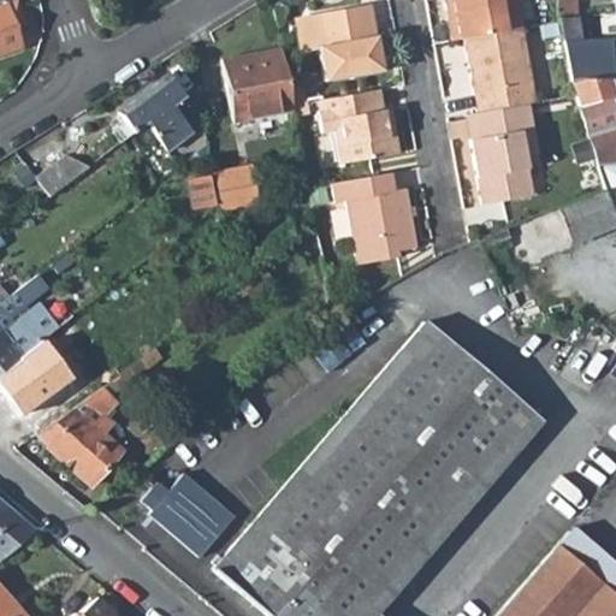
[(443,0),(446,12),(452,12),(458,41),(463,40),(522,28),(516,0),(443,0)]
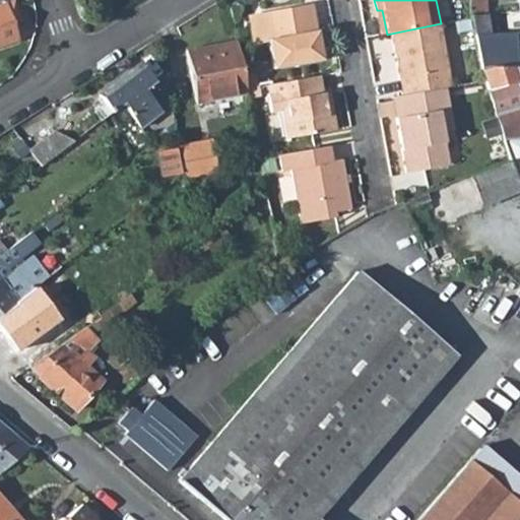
[(470,17),(485,16),(484,0),(468,0),(469,9),(470,17)]
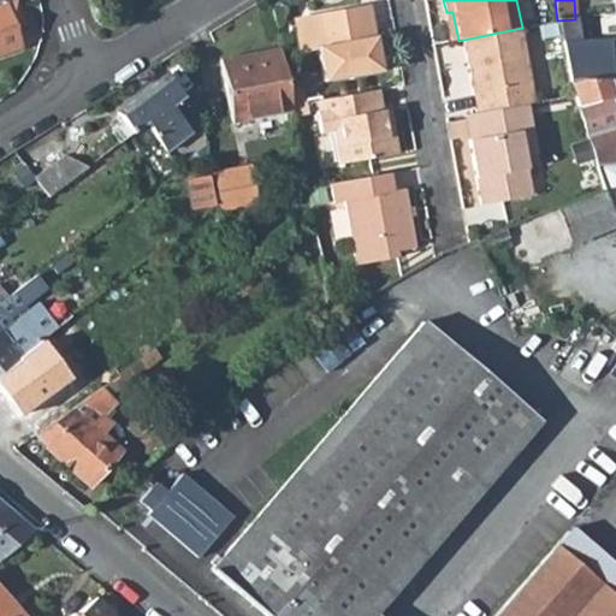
[(0,7),(0,54),(19,48),(13,30),(25,27),(17,3),(0,7)]
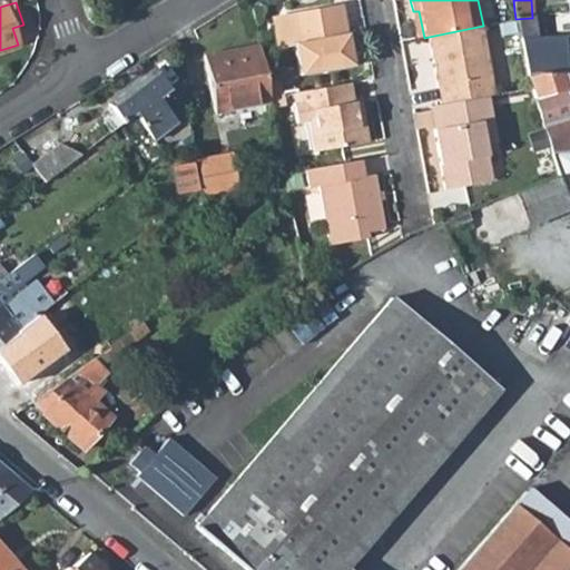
[(334,22),(344,20),(341,5),(331,7),(334,22)]
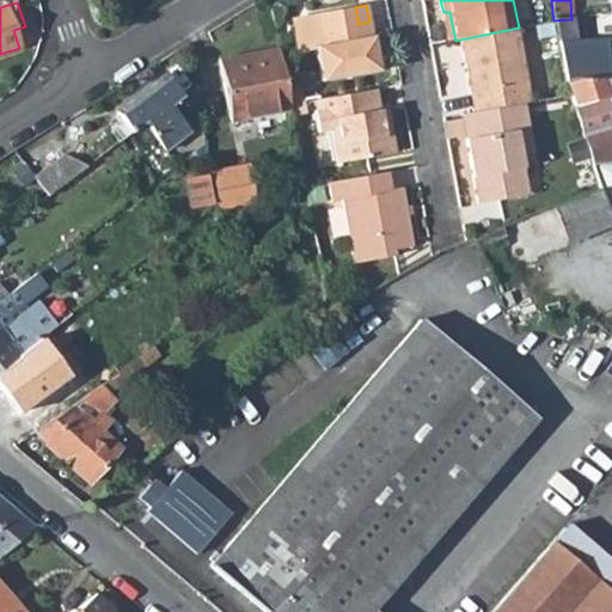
[(320,83),(378,72),(369,22),(359,24),(355,7),(307,16),(320,83)]
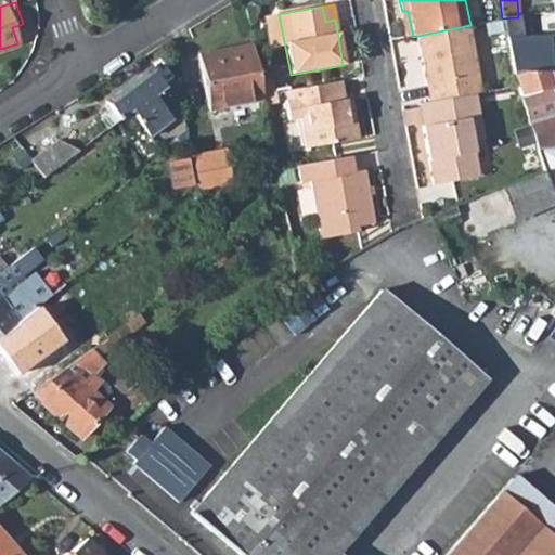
[(413,37),(408,11),(402,11),(407,38),(413,37)]
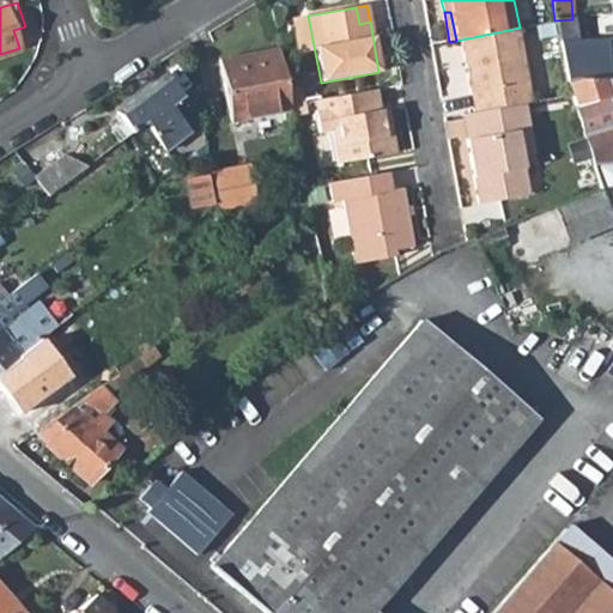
[(554,20),(559,42),(575,41),(572,19),(554,20)]
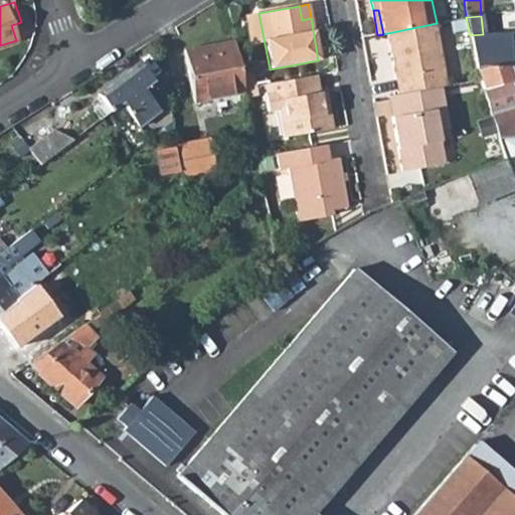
[(445,89),(448,88),(437,23),(387,33),(398,95),(445,89)]
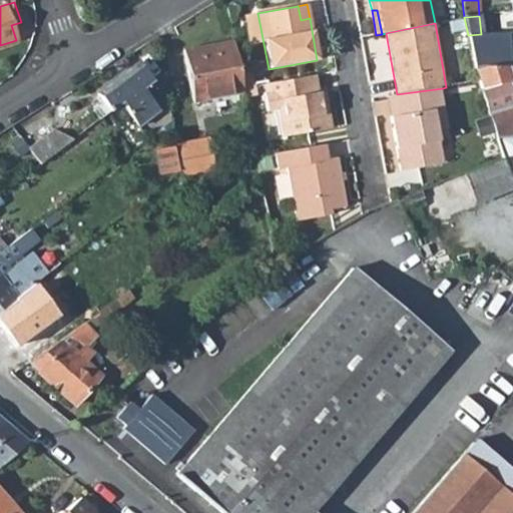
[(512,67),(512,32),(481,34),(468,35),(474,69),(485,65),(507,67),(512,67)]
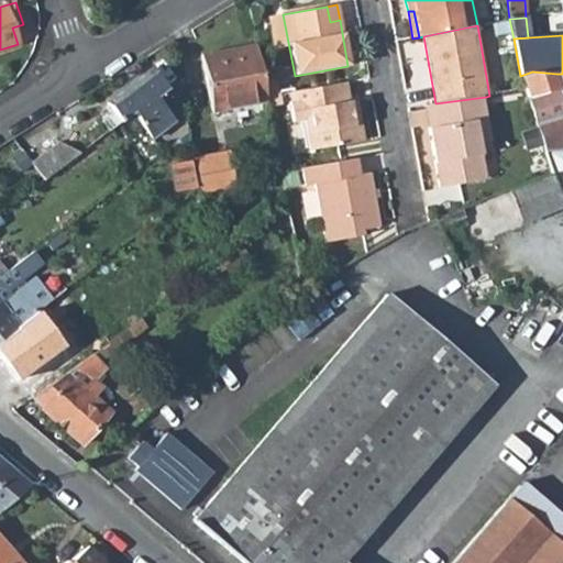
[(261,81),(253,42),(199,53),(210,110),(264,98),(261,81)]
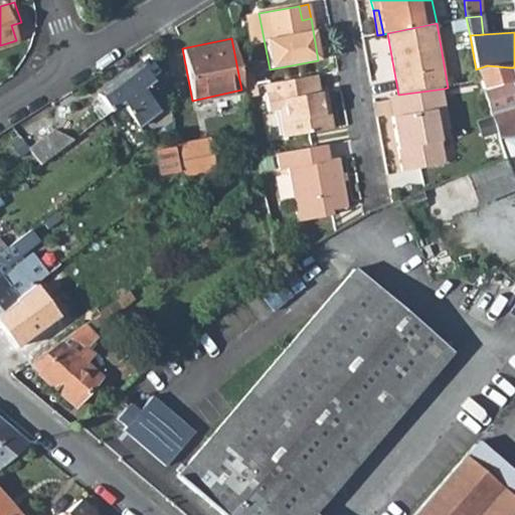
[(514,101),(509,82),(513,80),(509,67),(487,65),(476,69),(481,82),(491,115),(514,107),(514,101)]
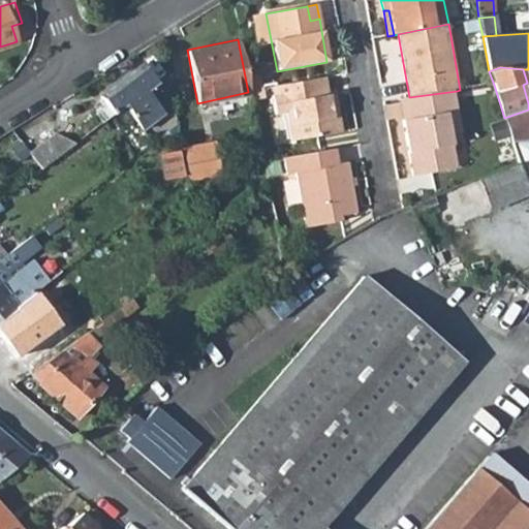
[(142,133),(162,117),(147,94),(156,87),(143,68),(100,99),(105,109),(96,116),(102,125),(126,107),(142,133)]
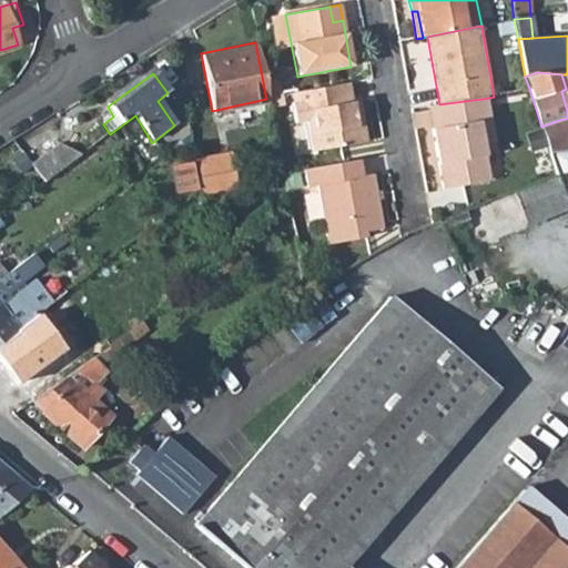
[(266,99),(280,95),(276,79),(263,82),(266,99)]
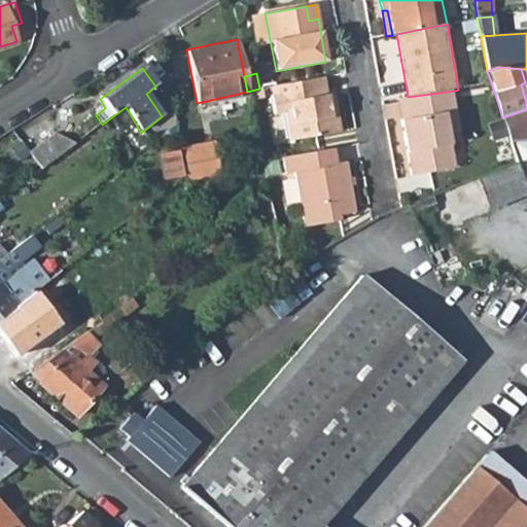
[(325,76),(269,88),(274,115),(284,113),(290,141),(342,132),(335,94),(327,95),(325,76)]
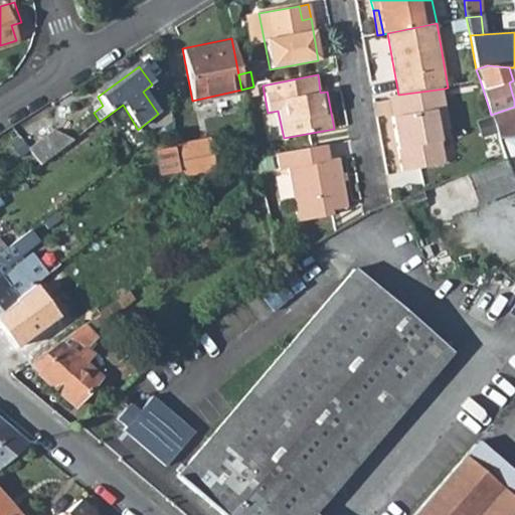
[(441,131),(452,128),(445,89),(398,95),(402,116),(393,118),(401,171),(445,165),(441,131)]
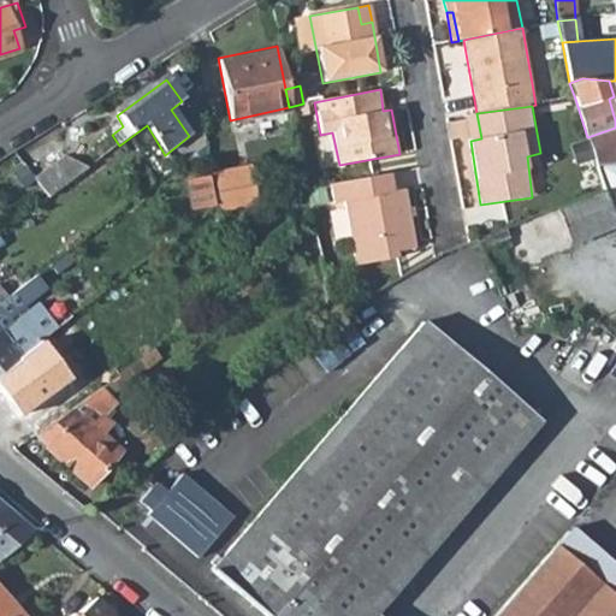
[(477,113),(467,116),(471,141),(481,138),(477,113)]
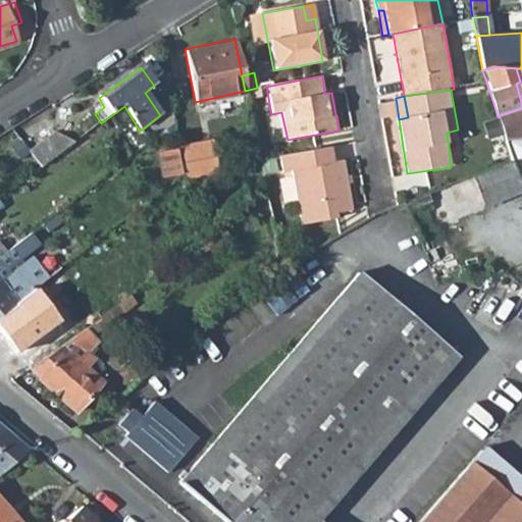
[(521,108),(498,116),(505,141),(521,139),(521,108)]
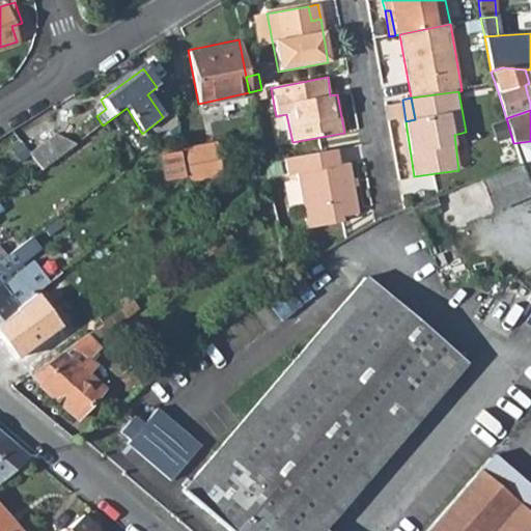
[(77,144),(54,135),(32,152),(44,169),(77,144)]
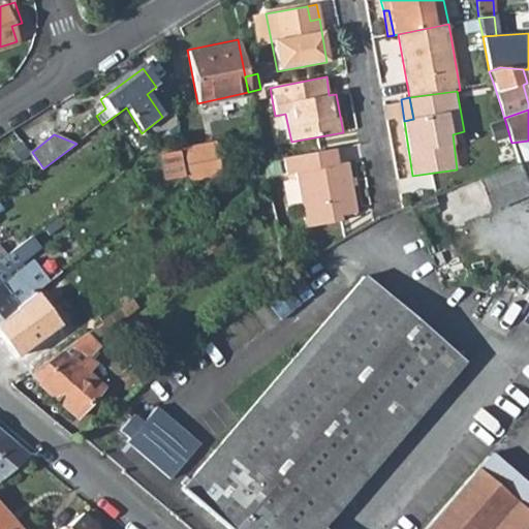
[(528,141),(511,143),(518,161),(528,160),(528,141)]
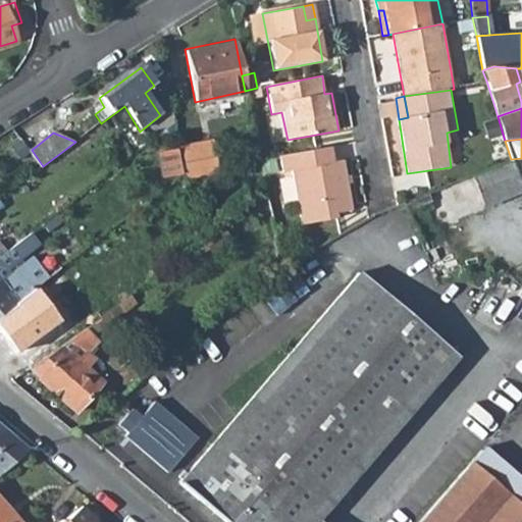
[(216,173),(209,142),(177,148),(184,176),(185,179),(216,173)]
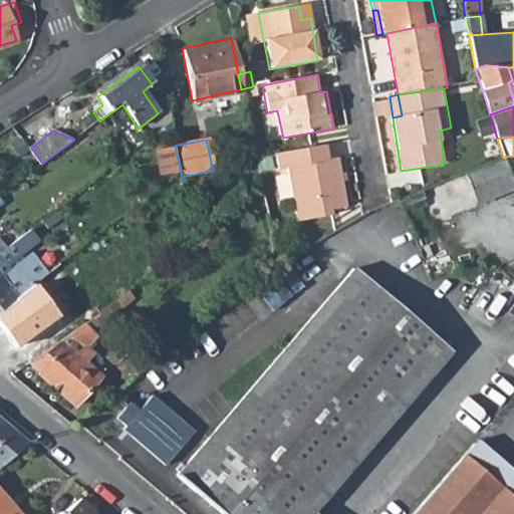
[(338,159),(328,161),(325,146),(274,156),(277,170),(286,169),(296,222),(332,216),(331,209),(346,207),(338,159)]
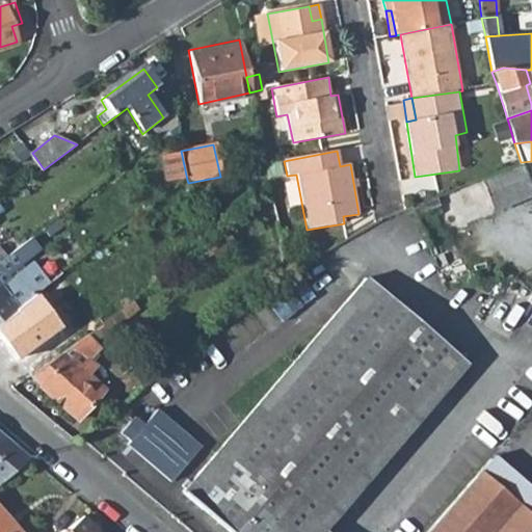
[(531,161),(521,162),(522,165),(531,187),(531,161)]
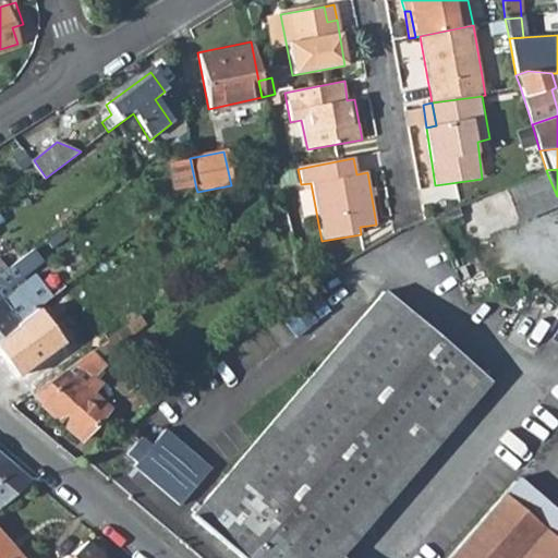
[(547,173),(505,191),(516,219),(557,203),(557,198),(557,196),(547,173)]
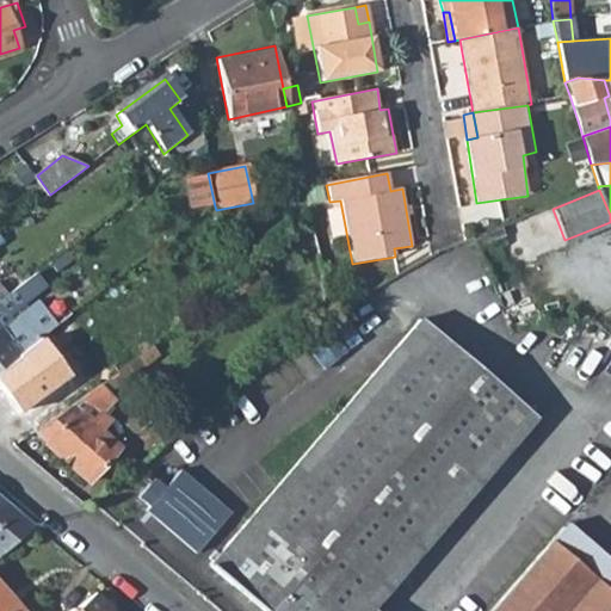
[(476,250),(504,238),(501,228),(471,240),(476,250)]
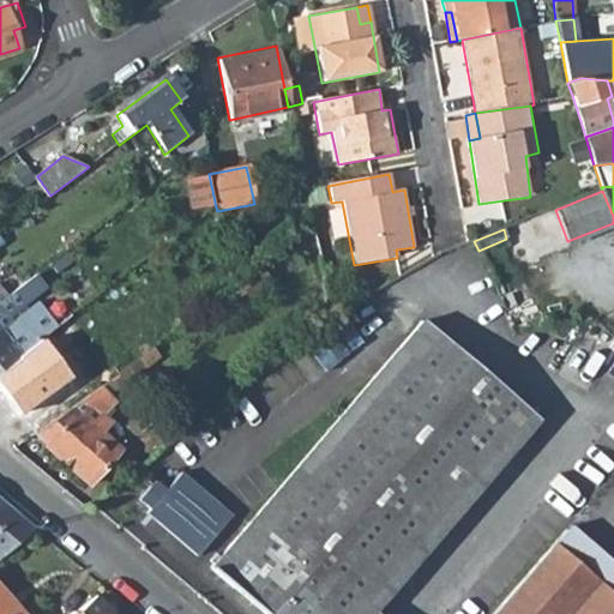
[(0,368),(55,324),(37,301),(26,309),(22,305),(42,289),(32,278),(30,280),(29,280),(6,296),(0,301),(0,311),(2,315),(6,312),(20,332),(8,341),(0,329),(0,368)]
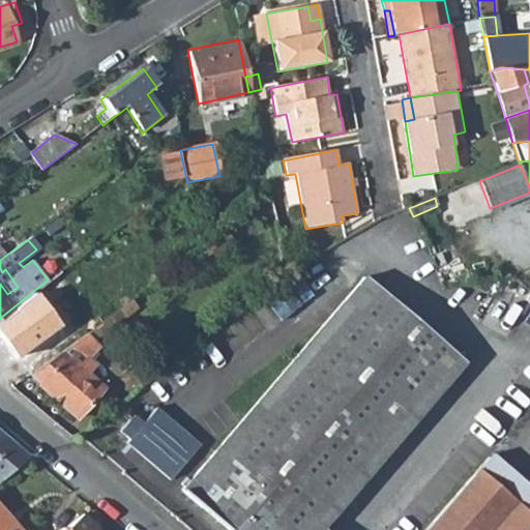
[(0,284),(7,294),(18,287),(5,269),(2,272),(0,268),(0,284)]
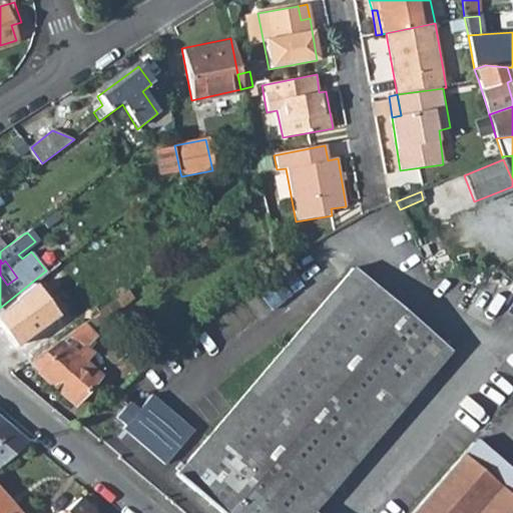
[(39,333),(22,309),(33,301),(67,274),(58,262),(46,271),(0,308),(0,339),(20,369),(29,362),(50,348),(39,333)]
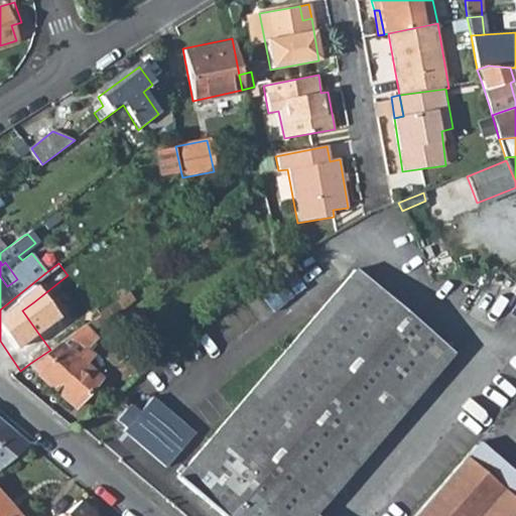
[(352,272),(173,475),(219,515),(303,515),(307,512),(309,509),(446,355),(352,272)]
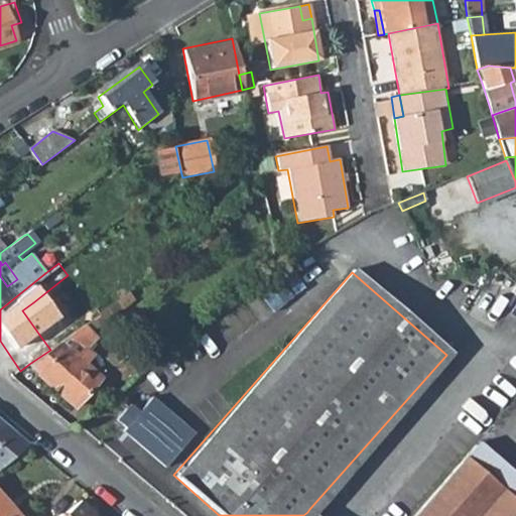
[(33,302),(22,310),(39,335),(50,326),(33,302)]
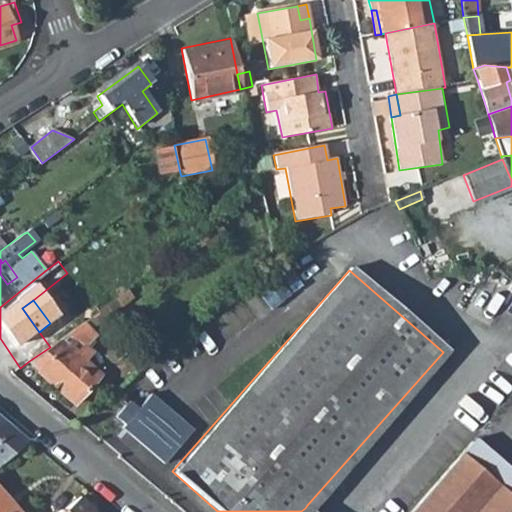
[(73,405),(100,375),(84,360),(72,348),(81,341),(90,335),(83,323),(50,347),(29,361),(38,370),(38,372),(73,405)]
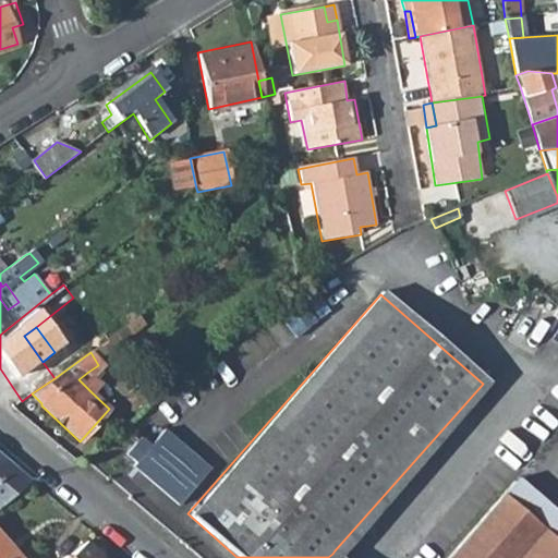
[(92,392),(99,384),(88,372),(79,379),(92,392)]
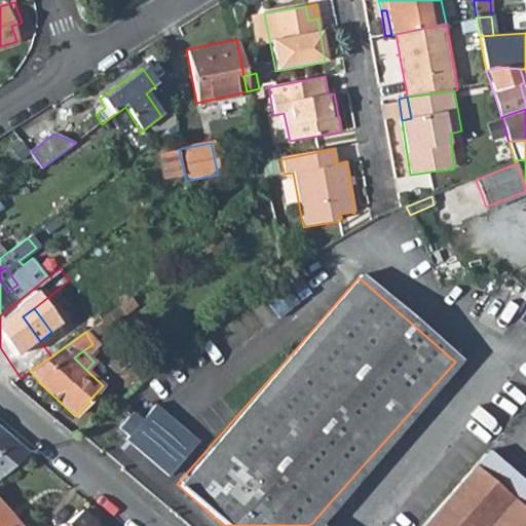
[(123,437),(165,474),(194,441),(153,404),(123,437)]
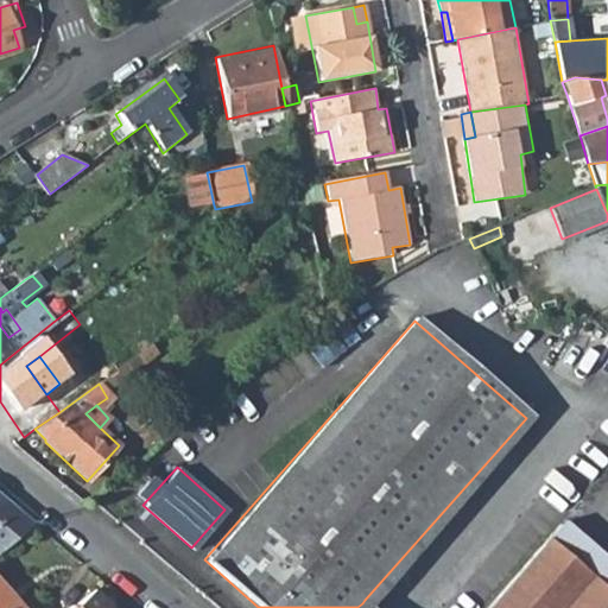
[(0,552),(33,523),(0,494),(0,552)]
